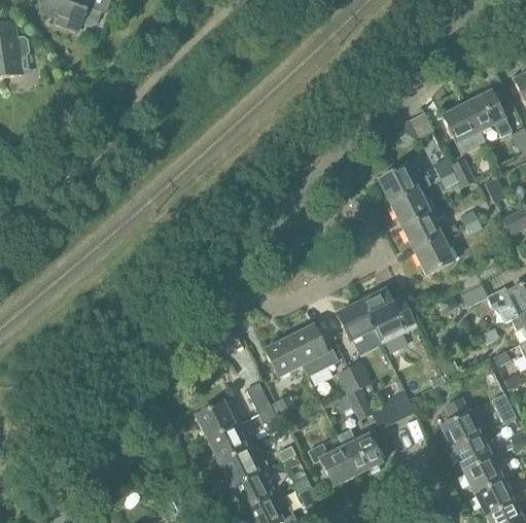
[(45,0),(42,9),(59,16),(57,22),(78,30),(86,8),(92,5),(106,11),(110,0),(45,0)]
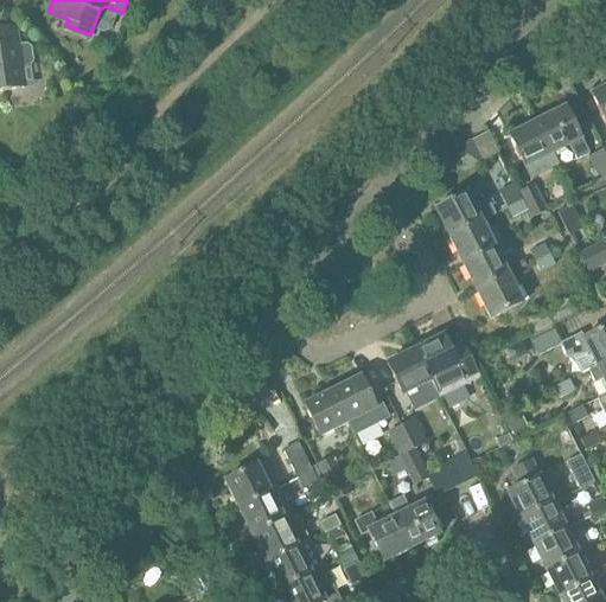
[(19,44),(17,24),(0,26),(0,88),(21,85),(18,63),(23,62),(30,61),(32,57),(31,45),(27,43),(19,44)]
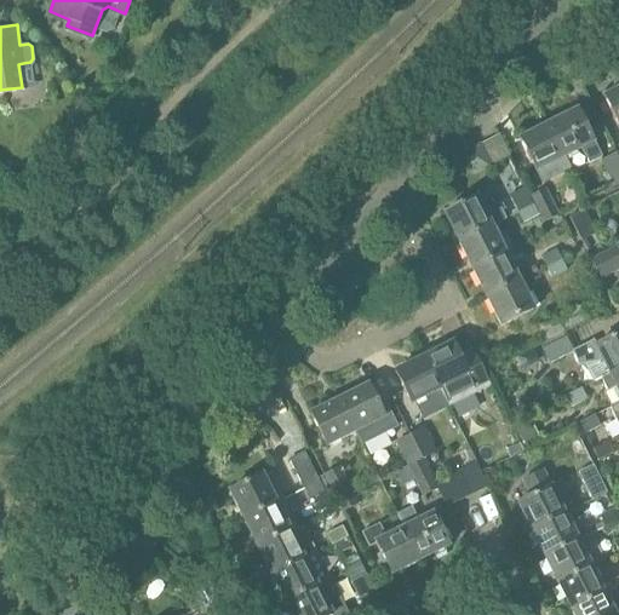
[(618,87),(606,95),(618,121),(618,87)]
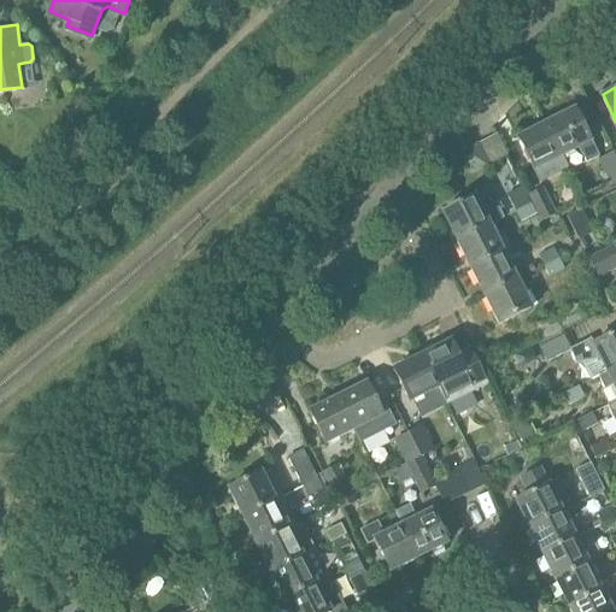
[(549,122),(564,153),(580,145),(587,159),(599,153),(576,107),(549,122)]
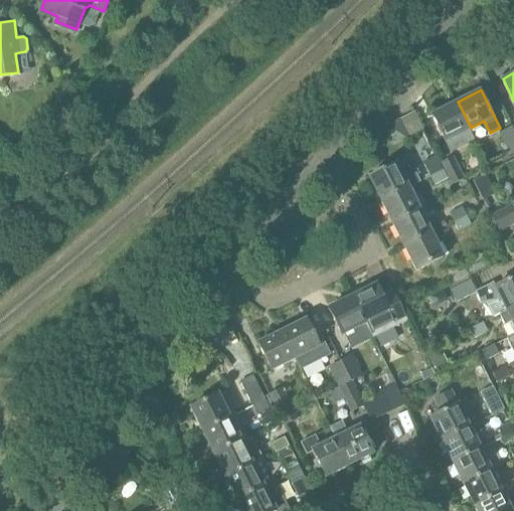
[(471,128),(458,102),(434,114),(447,140),(471,128)]
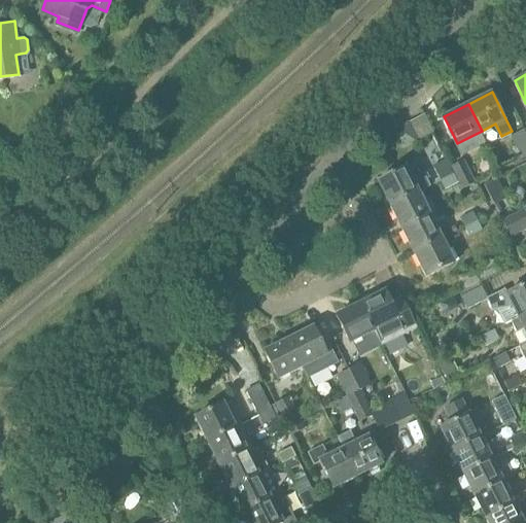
[(525,130),(524,128),(512,134),(523,157),(525,154),(525,130)]
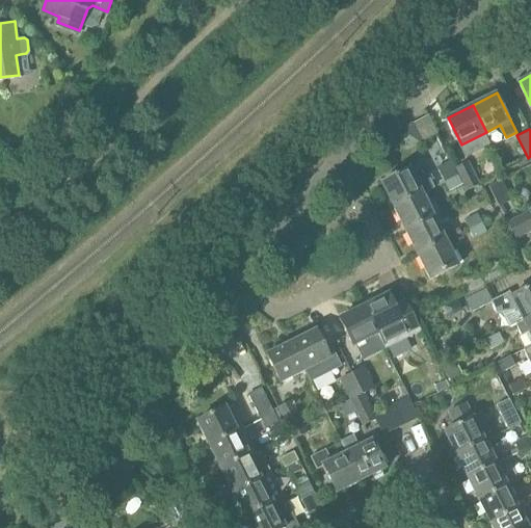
[(452,158),(441,163),(437,165),(445,179),(460,172),(457,165),(456,166),(452,158)]
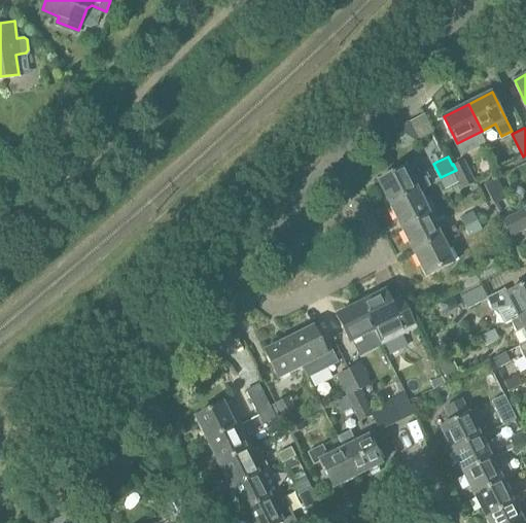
[(464,158),(453,164),(456,170),(460,179),(459,180),(462,186),(476,180),(464,158)]
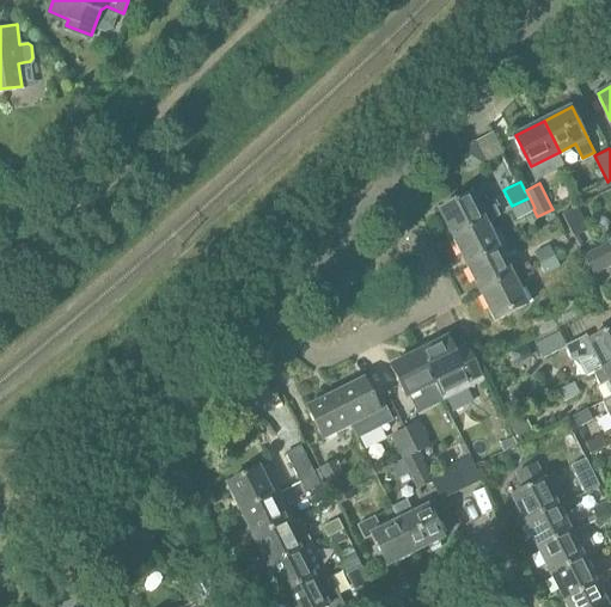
[(477,189),(440,208),(453,234),(499,212),(493,200),(488,202),(483,191),(481,189),(477,189)]
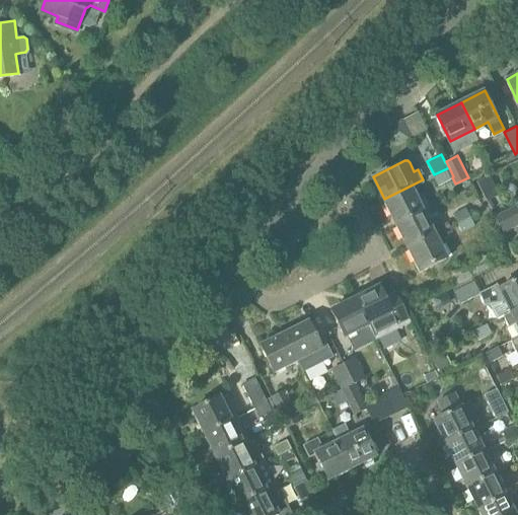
[(453,176),(449,167),(434,174),(439,184),(452,177),(453,176)]
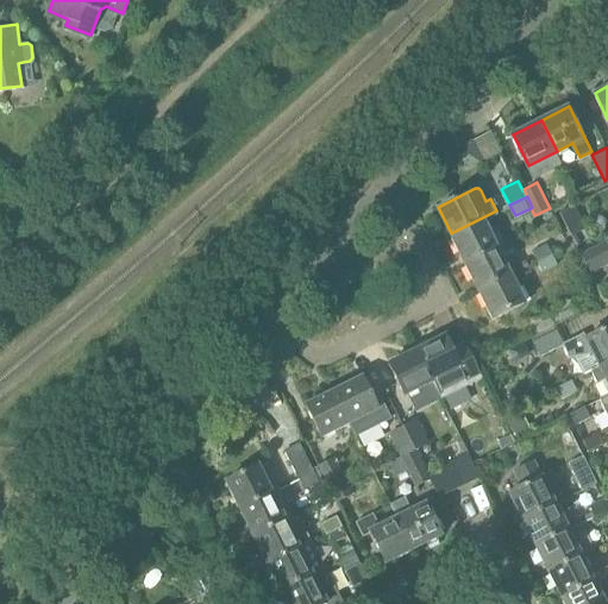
[(561,209),(572,233),(587,226),(575,202),(561,209)]
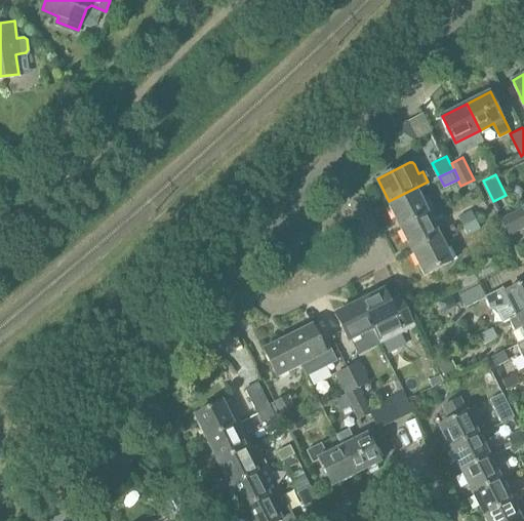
[(428,182),(389,201),(400,225),(428,211),(436,207),(429,194),(420,198),(416,190),(429,184),(428,182)]
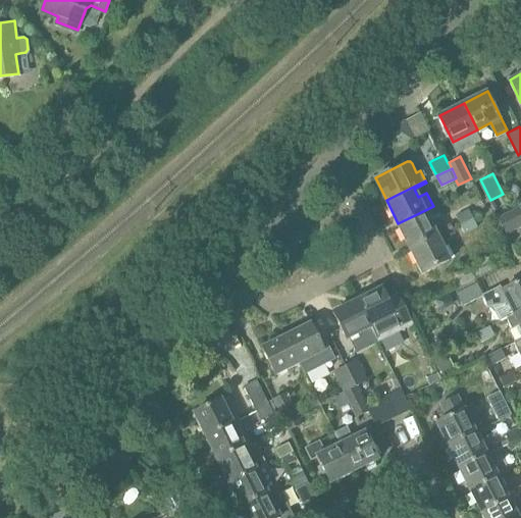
[(520,206),(499,217),(507,232),(520,225),(520,206)]
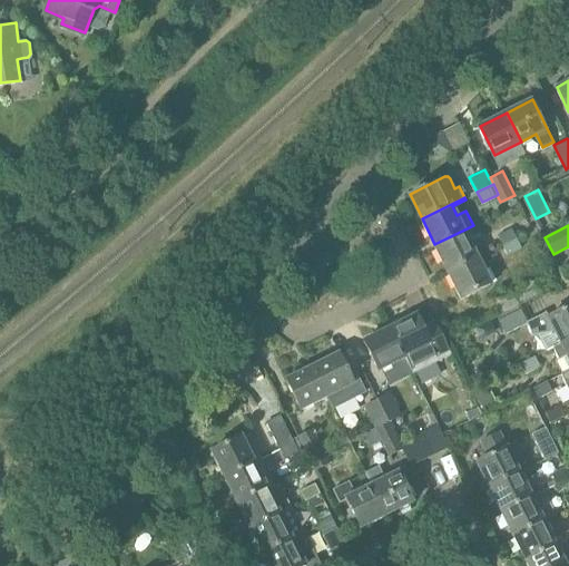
[(503,244),(518,236),(513,227),(499,234),(503,244)]
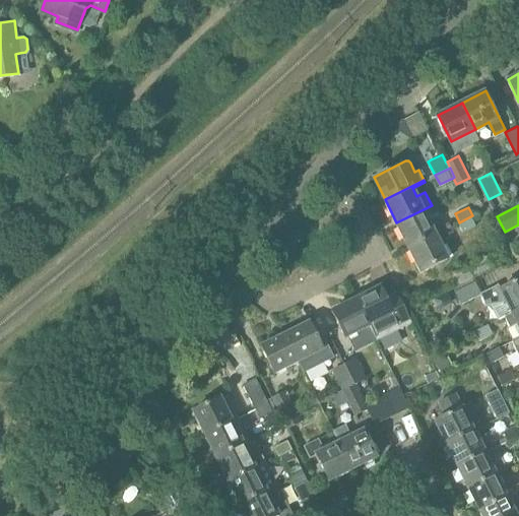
[(424,209),(396,222),(408,248),(436,235),(424,209)]
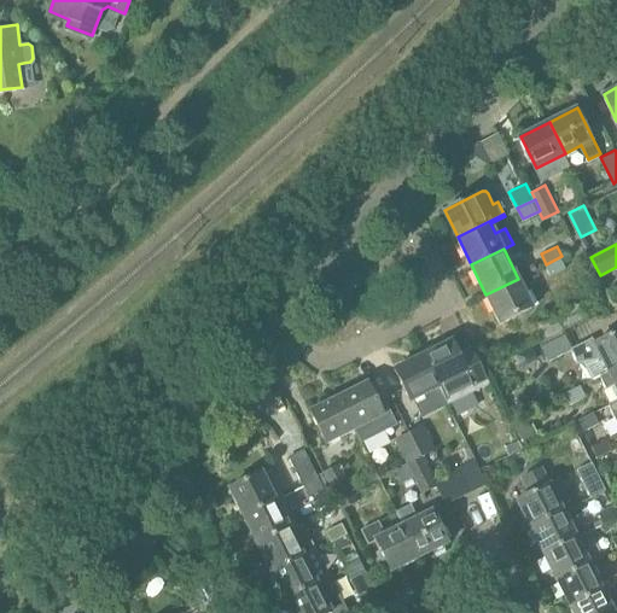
[(566,267),(562,256),(546,264),(552,275),(566,267)]
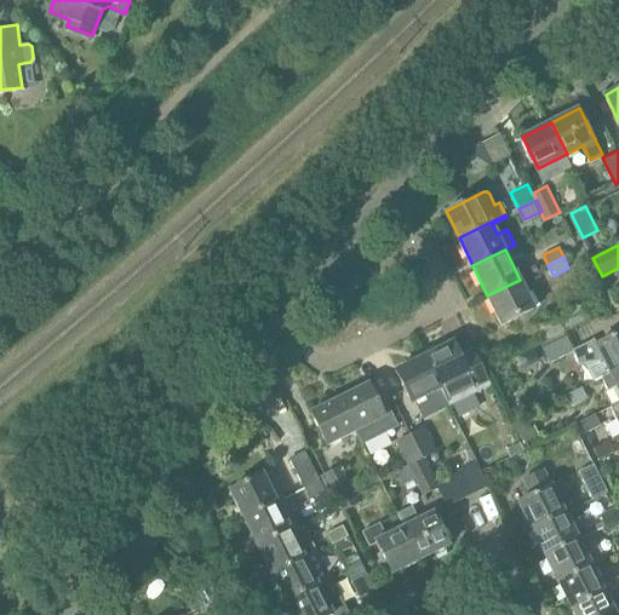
[(520,280),(487,295),(502,325),(534,308),(520,280)]
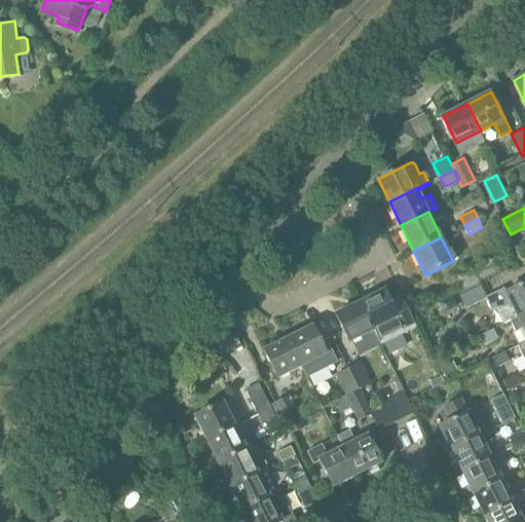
[(458,289),(480,278),(499,270),(493,257),(452,276),(458,289)]
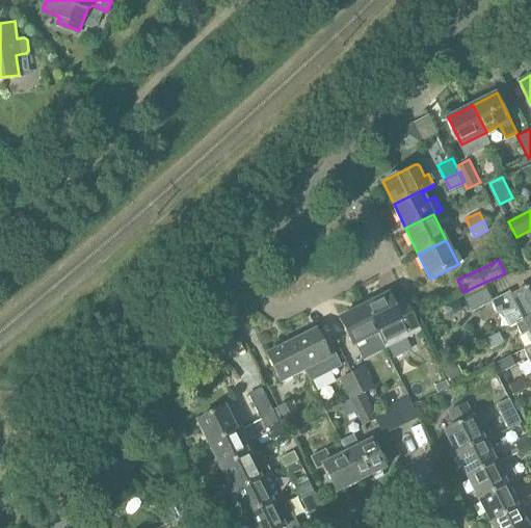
[(510,325),(530,315),(530,285),(510,295),(508,291),(493,298),(486,286),(466,296),(472,310),(492,299),(498,312),(503,311),(510,325)]
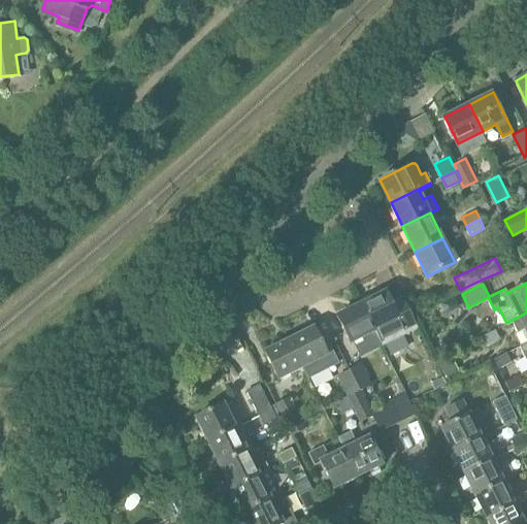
[(386,290),(363,301),(376,330),(384,344),(418,327),(402,296),(391,301),(386,290)]
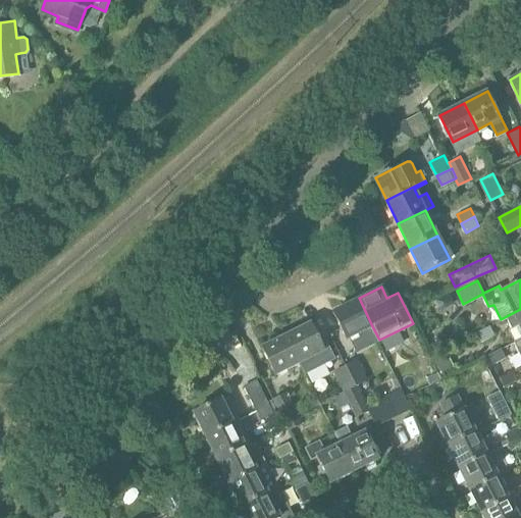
[(372,326),(359,298),(332,311),(346,339),(372,326)]
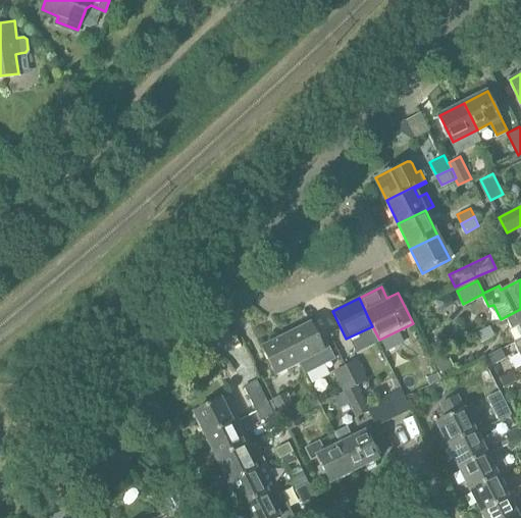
[(520,309),(501,319),(501,320),(506,317),(511,327),(518,324),(520,329),(520,309)]
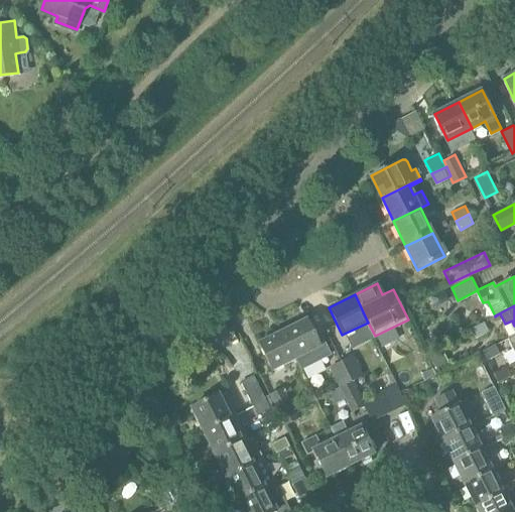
[(309,317),(284,330),(297,357),(323,345),(309,317)]
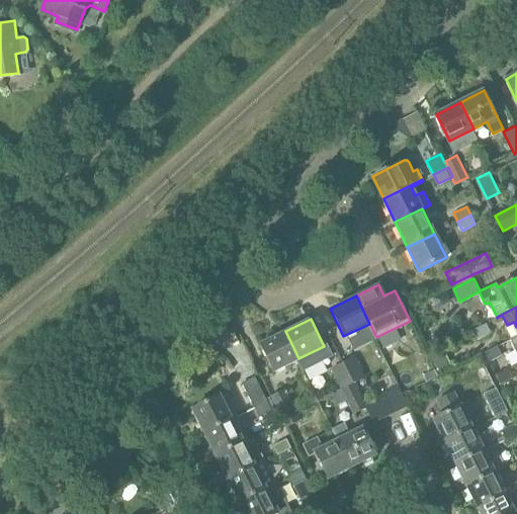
[(492,331),(487,321),(474,328),(479,338),(492,331)]
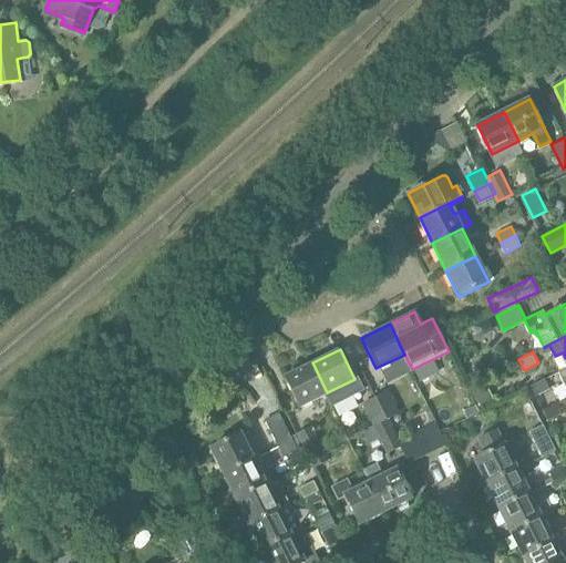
[(327,392),(312,362),(286,376),(300,406),(327,392)]
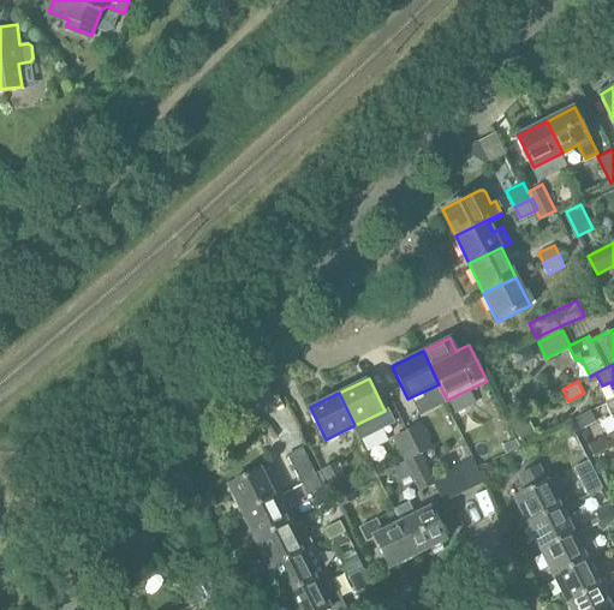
[(597,419),(591,408),(576,416),(580,428),(597,419)]
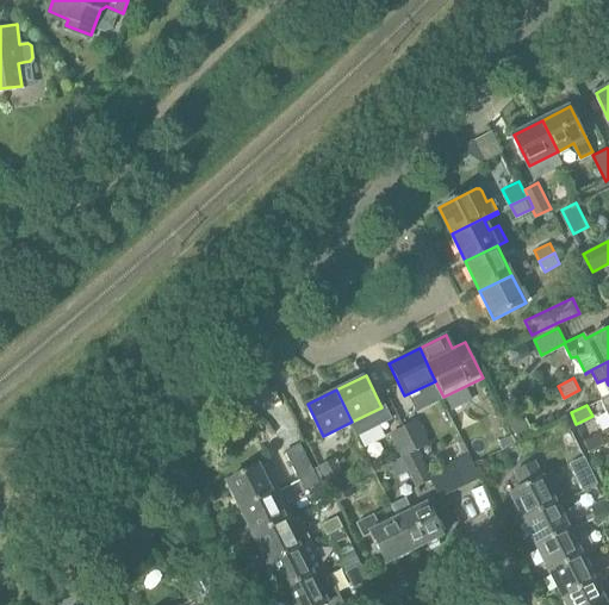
[(533,429),(523,411),(508,418),(516,436),(533,429)]
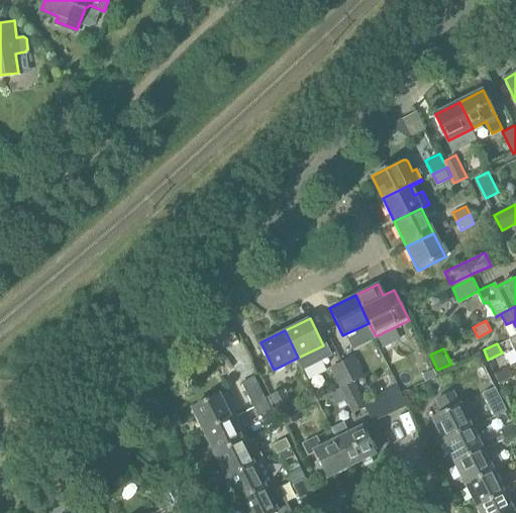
[(353,353),(342,360),(352,380),(366,375),(353,353)]
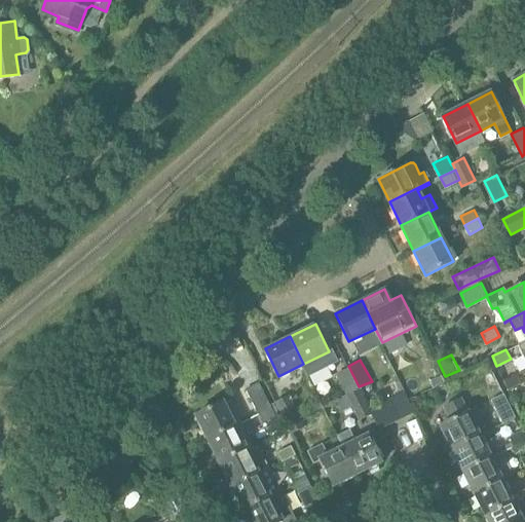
[(359,386),(348,366),(336,372),(343,386),(340,389),(342,395),(347,393),(359,386)]
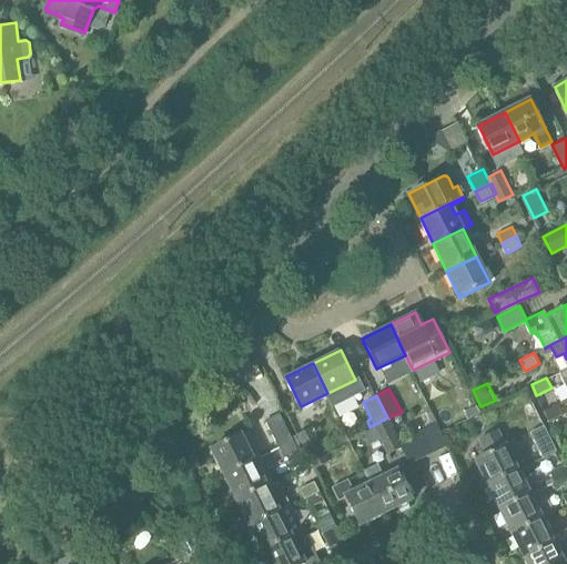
[(558,401),(544,409),(549,419),(564,412),(558,401)]
